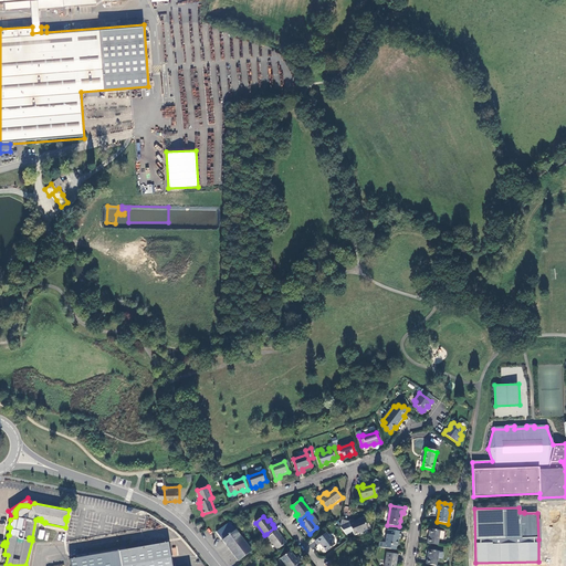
[(355,522),(354,520),(349,522),(342,521),(341,527),(346,535),(349,533),(353,531),(355,535),(369,530),(364,519),(355,522)]
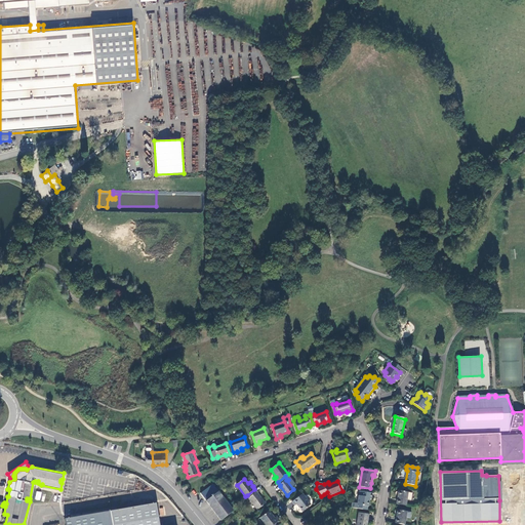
[(257,491),(255,488),(254,489),(247,495),(249,497),(248,498),(257,511),(266,503),(256,492),(257,491)]
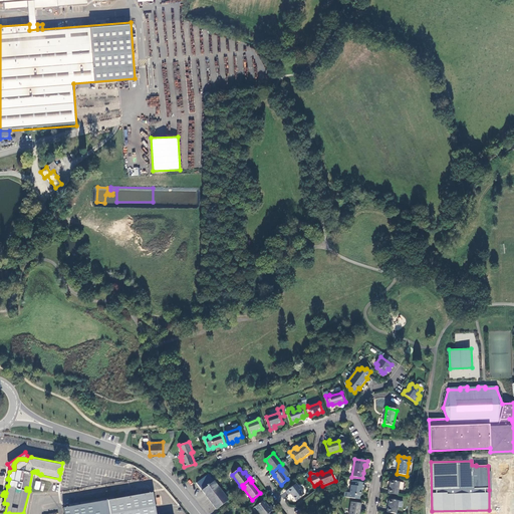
[(391,480),(389,493),(398,495),(400,482),(391,480)]
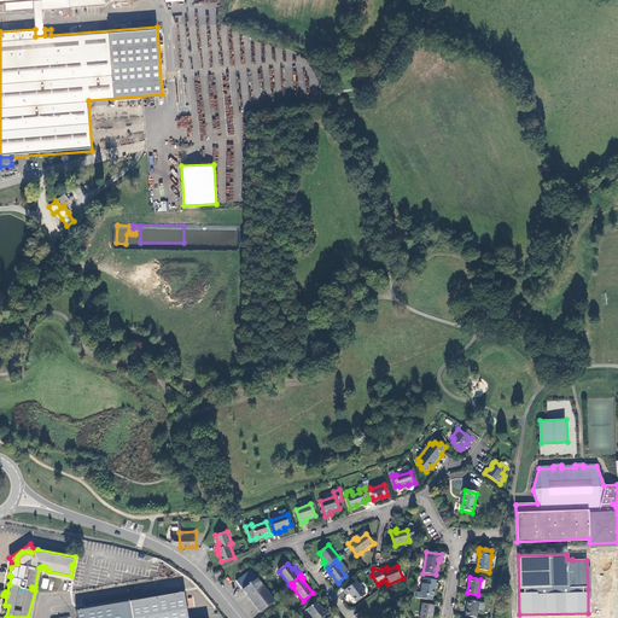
[(274,601),(257,578),(243,589),(260,612),(274,601)]
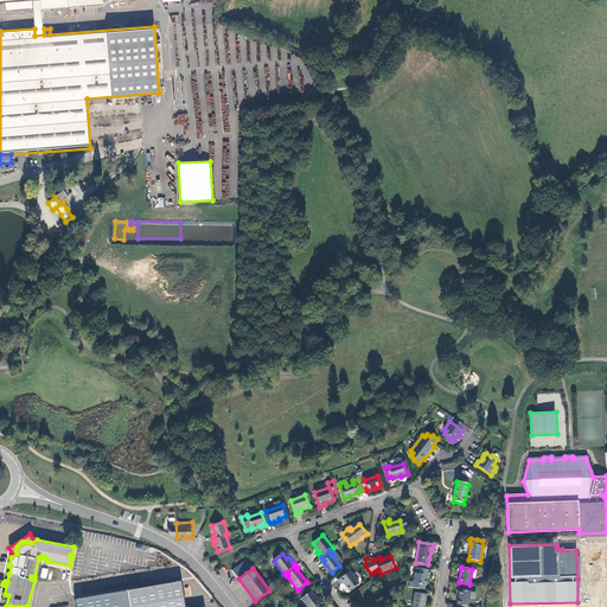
[(408,587),(425,590),(426,586),(428,576),(430,576),(430,570),(416,568),(414,582),(408,581),(408,587)]
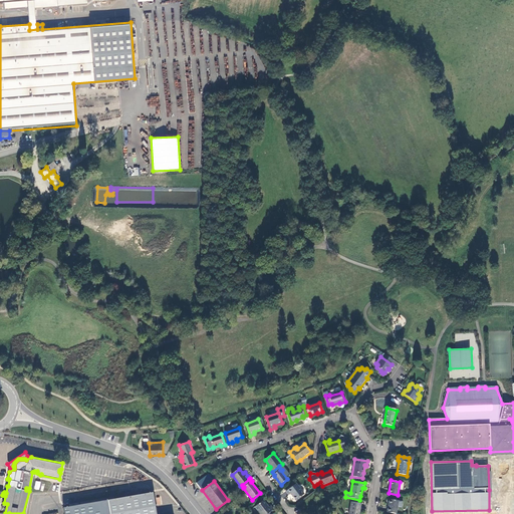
[(305,494),(297,484),(287,491),(289,495),(291,494),(296,501),(305,494)]
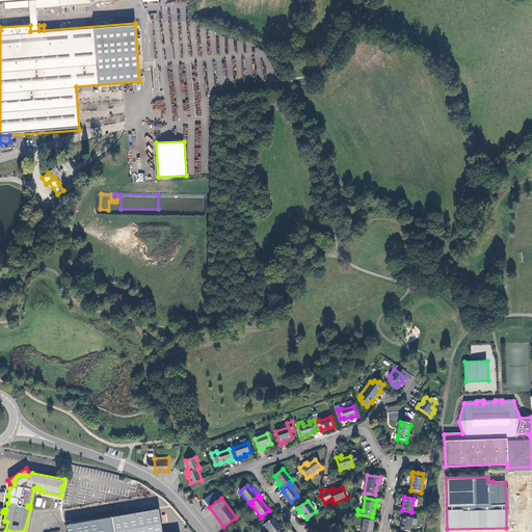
[(160,531),(157,509),(63,525),(64,531),(160,531)]
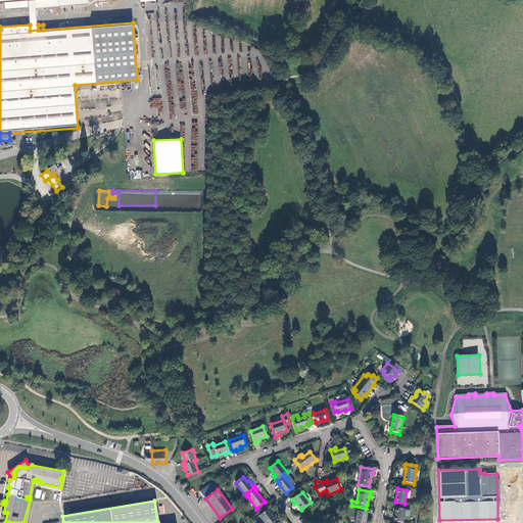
[(396,508),(394,521),(403,522),(405,516),(410,517),(411,511),(396,508)]
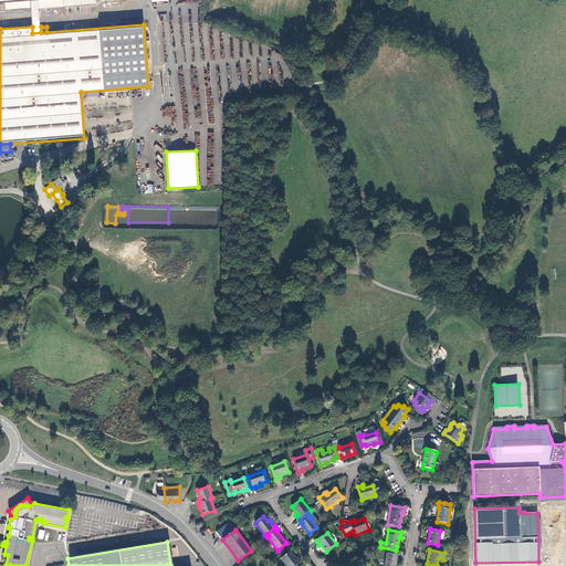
[(286,565),(293,565),(300,562),(301,561),(297,556),(296,558),(290,551),(281,557),(286,565)]
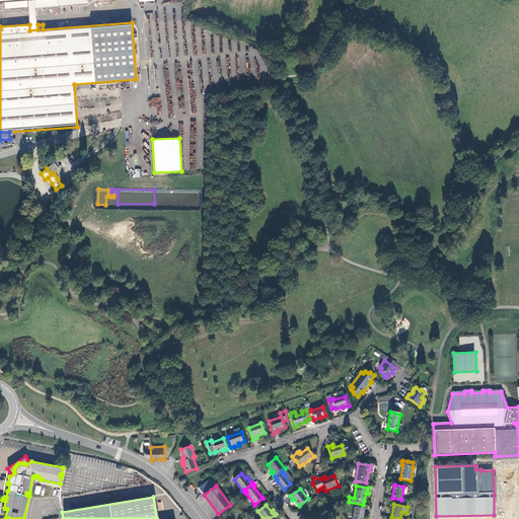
[(362,518),(365,509),(355,507),(352,518),(362,518)]
